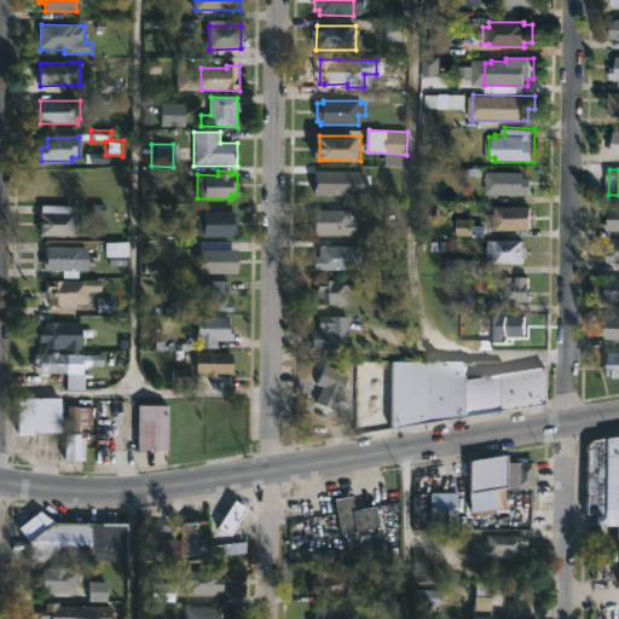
[(356,195),(317,194),(317,171),(356,171),(356,195)]
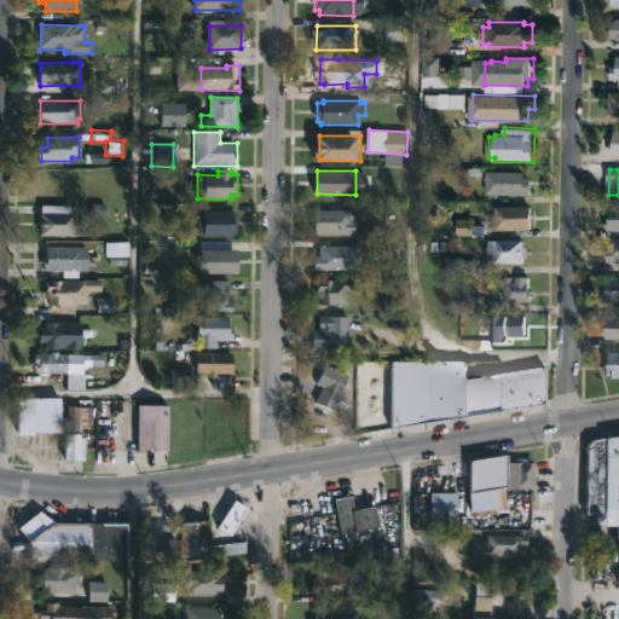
[(528,172),(527,177),(534,177),(534,192),(530,192),(530,195),(490,195),(490,171),(528,172)]
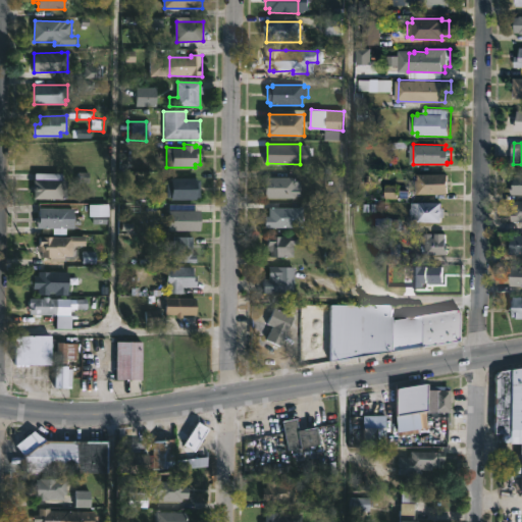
[(450,193),(419,193),(420,172),(450,173),(450,193)]
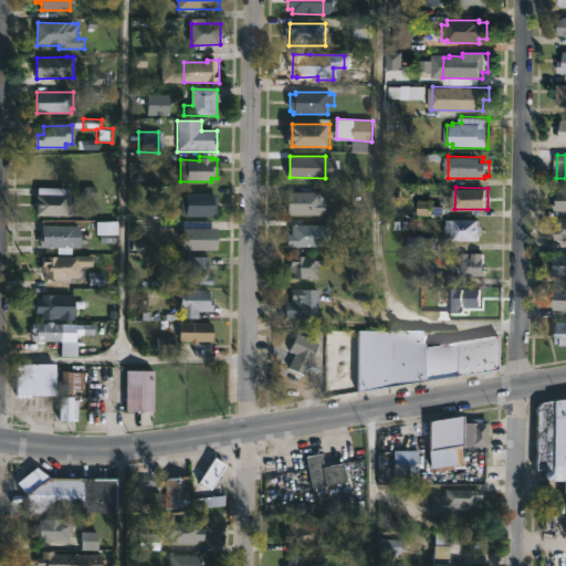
[(565,212),(565,190),(555,191),(555,213),(565,212)]
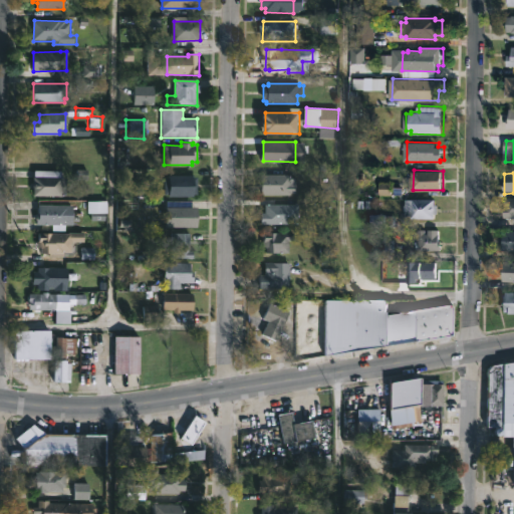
[(194,175),(194,176),(199,176),(199,194),(194,194),(194,195),(170,195),(170,193),(165,193),(165,176),(170,177),(170,174),(194,175)]
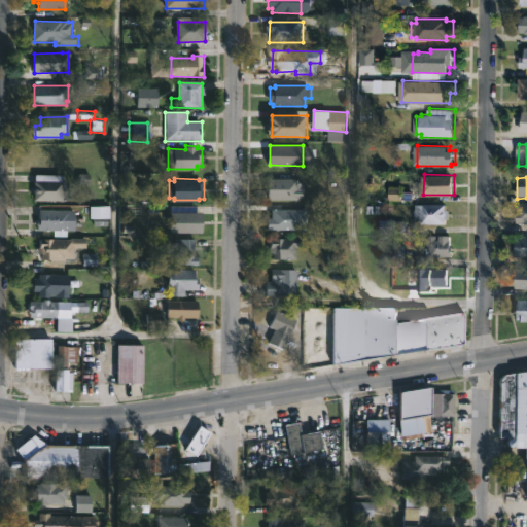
[(300,178),(300,181),(303,181),(303,198),(299,198),(299,200),(269,200),(269,178),(300,178)]
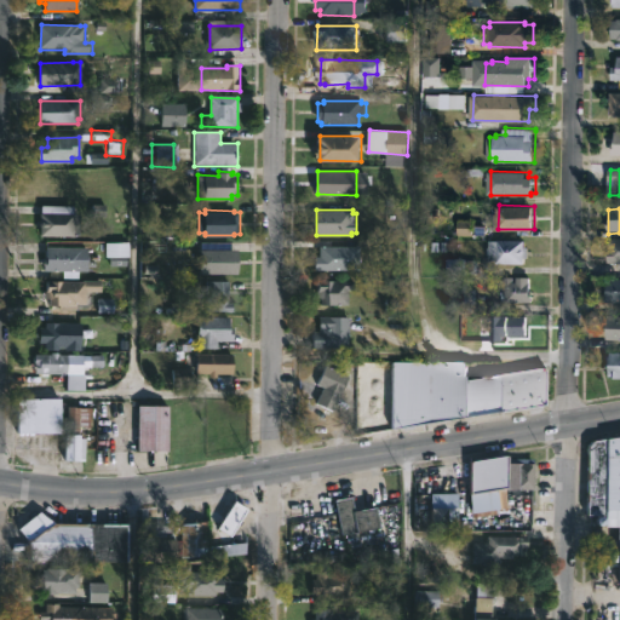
[(76,213),(75,237),(41,236),(42,213),(76,213)]
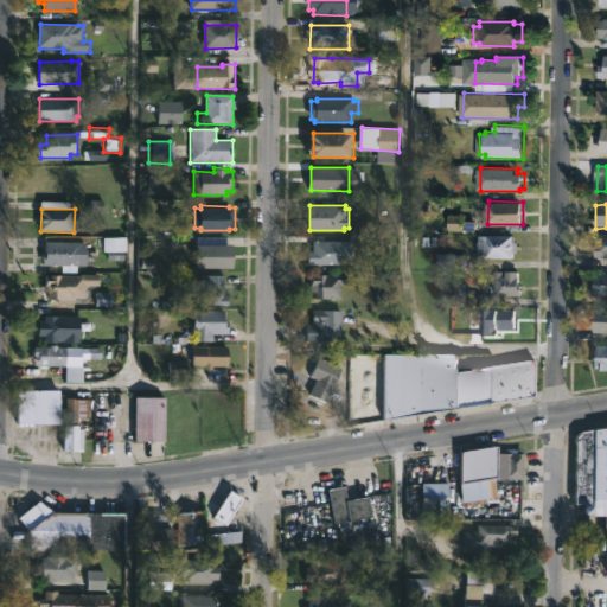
[(517,234),(516,241),(519,241),(519,253),(516,251),(516,259),(490,257),(490,255),(481,255),(481,241),(483,241),(483,235),(517,234)]
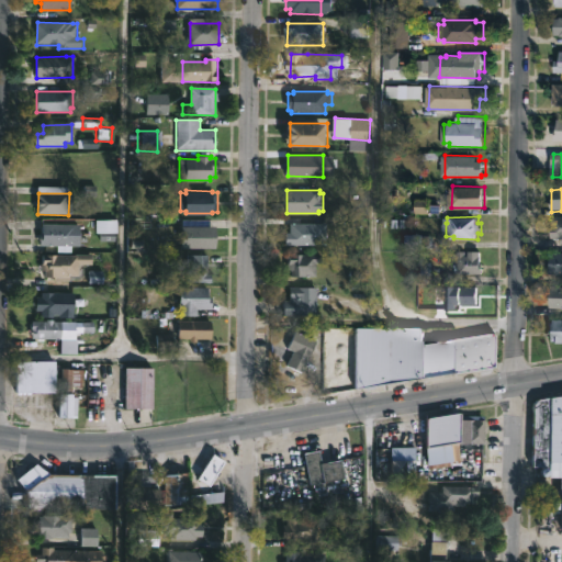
[(561,218),(552,218),(552,239),(561,239),(561,218)]
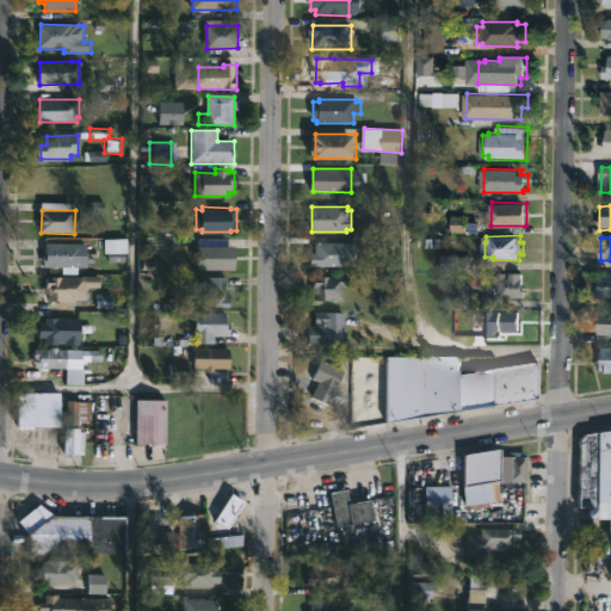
[(356,265),(310,265),(312,252),(316,252),(318,241),(356,242),(356,265)]
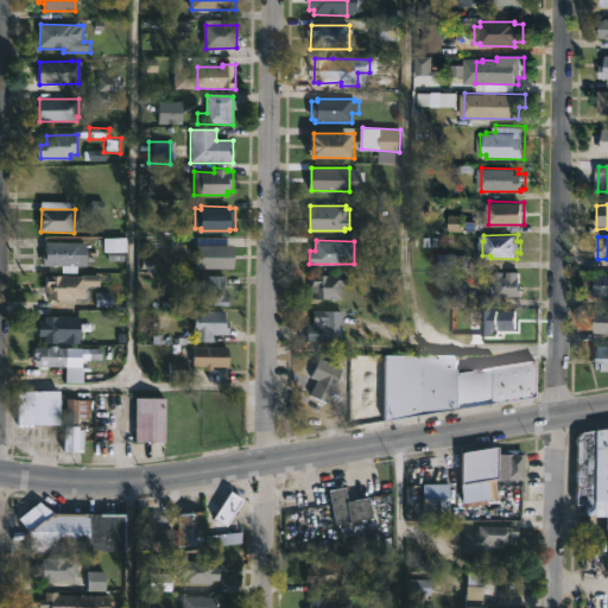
[(83,242),(83,245),(87,245),(87,264),(44,264),(45,242),(83,242)]
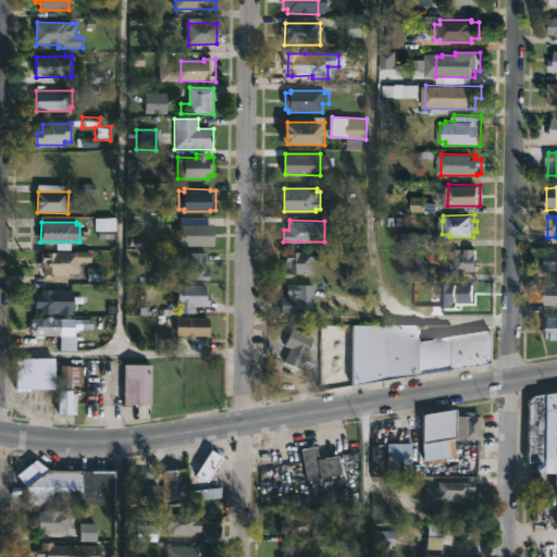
[(214,246),(183,246),(183,224),(214,224),(214,246)]
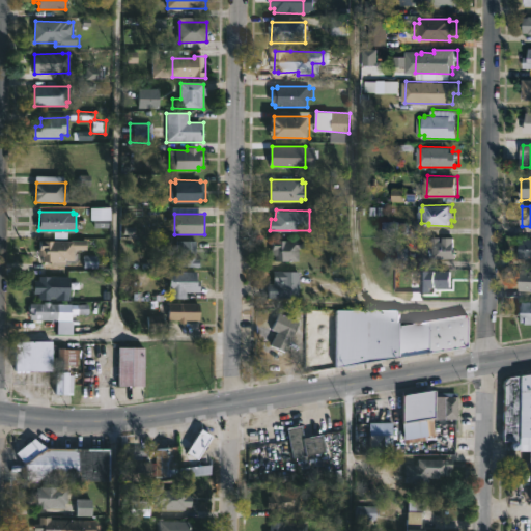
[(398,221),(410,222),(410,233),(383,234),(383,221),(398,221)]
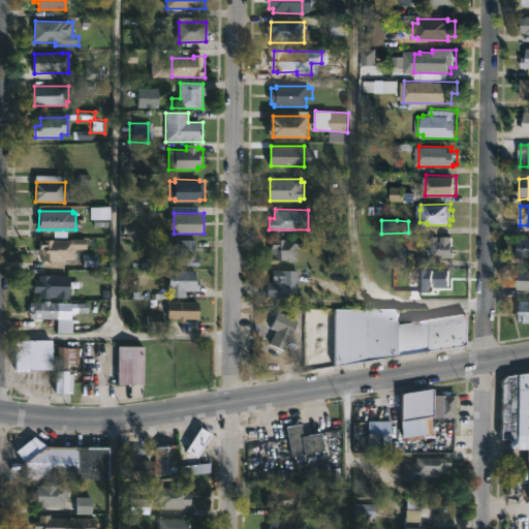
[(438,240),(442,240),(442,237),(453,237),(454,258),(430,257),(430,236),(439,236),(438,240)]
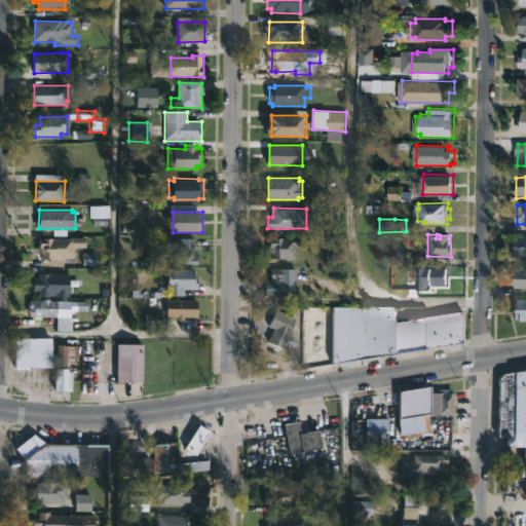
[(300,237),(300,246),(297,246),(296,257),(270,257),(270,252),(266,252),(266,240),(270,240),(270,236),(300,237)]
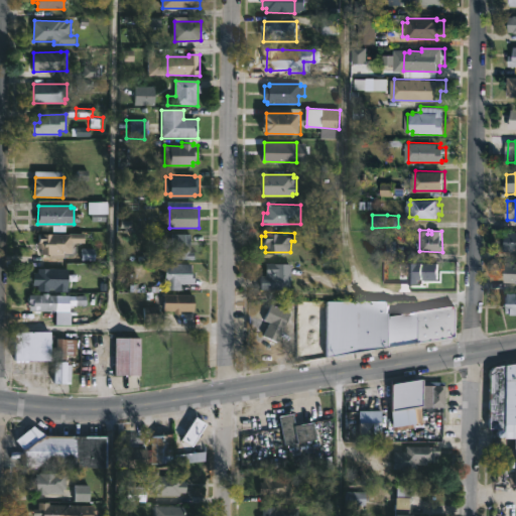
[(86,233),(86,243),(78,243),(77,254),(65,254),(65,257),(49,257),(49,254),(43,254),(43,249),(38,247),(38,239),(40,238),(40,233),(86,233)]
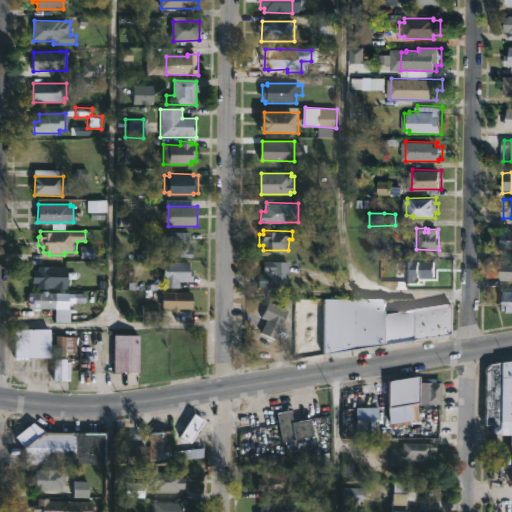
[(189,242),(189,249),(192,249),(192,257),(169,256),(169,239),(172,239),(172,231),(189,231),(189,242)]
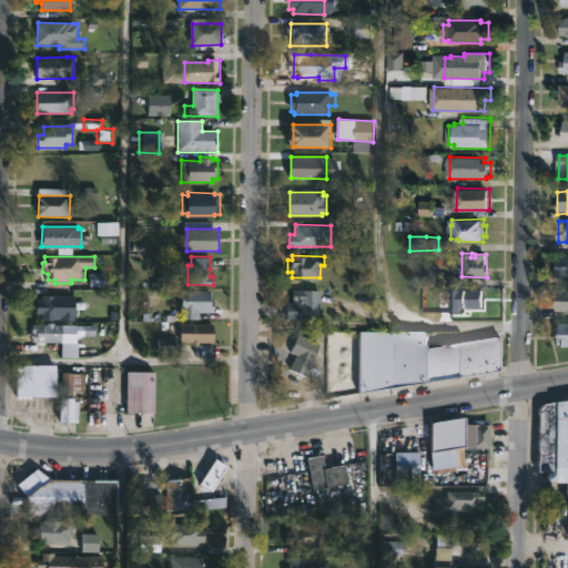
[(567,256),(557,257),(557,280),(567,279),(567,256)]
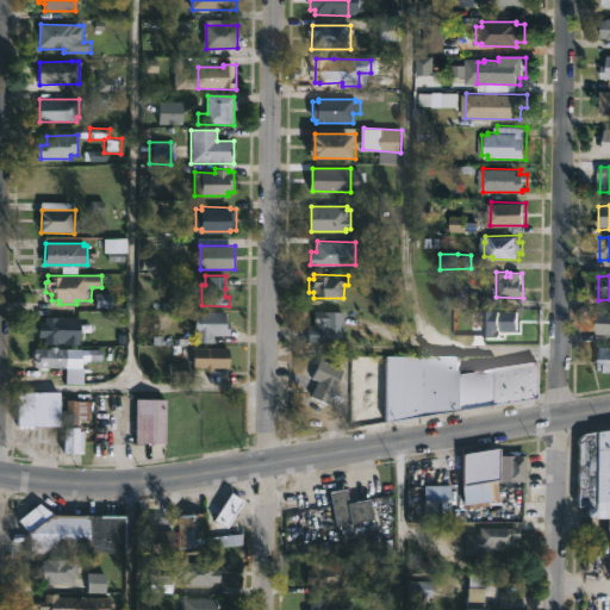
[(506,309),(506,310),(522,311),(522,331),(502,330),(502,336),(484,335),(484,319),(489,319),(489,313),(496,313),(496,309),(506,309)]
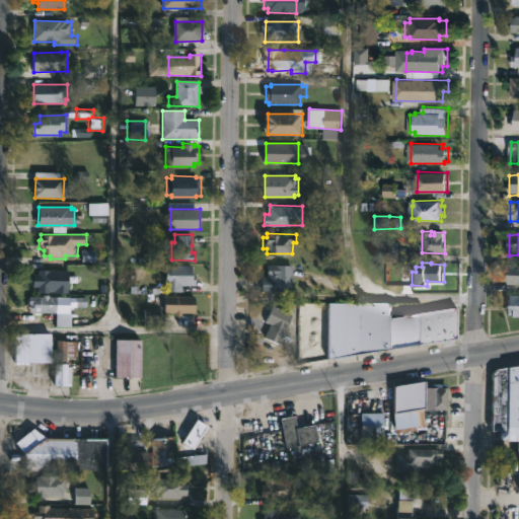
[(295,265),(294,290),(263,289),(263,277),(268,277),(269,264),(295,265)]
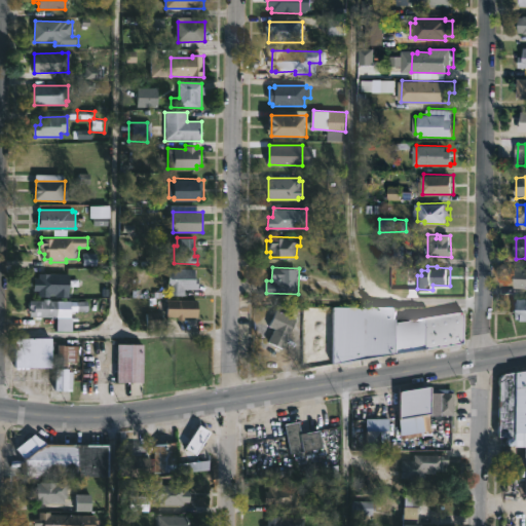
[(525,288),(517,288),(517,267),(525,267),(525,288)]
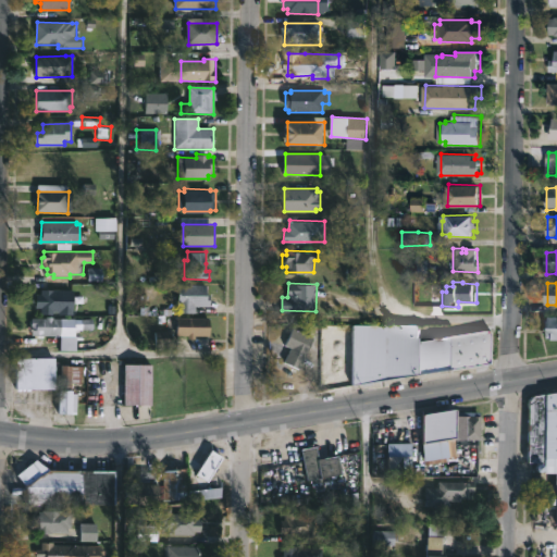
[(208,284),(208,293),(211,293),(211,305),(196,305),(196,312),(177,311),(178,284),(208,284)]
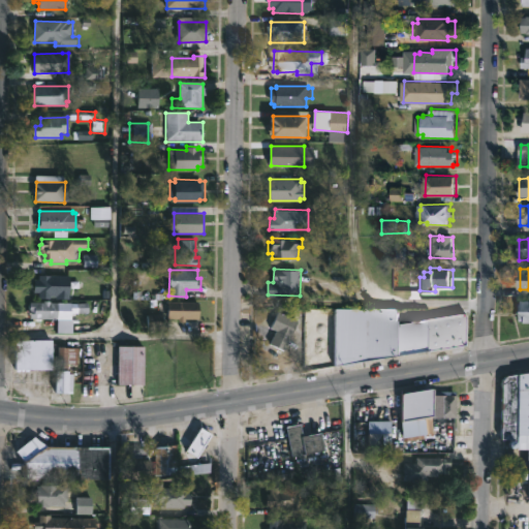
[(70,275),(70,280),(75,280),(75,288),(70,287),(70,299),(39,299),(39,292),(34,292),(34,279),(39,279),(39,275),(70,275)]
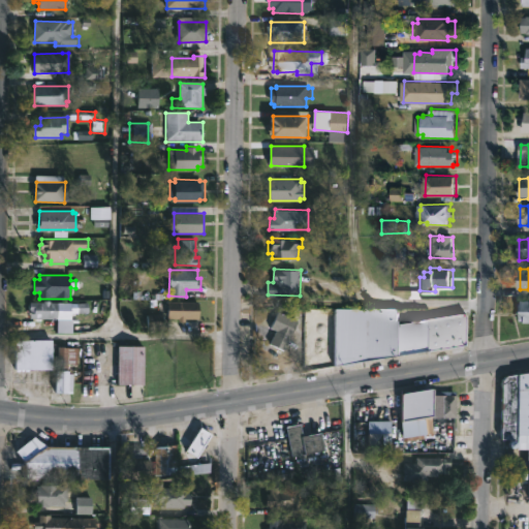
[(66,300),(67,308),(60,308),(59,318),(31,318),(31,308),(34,308),(34,302),(66,300)]
